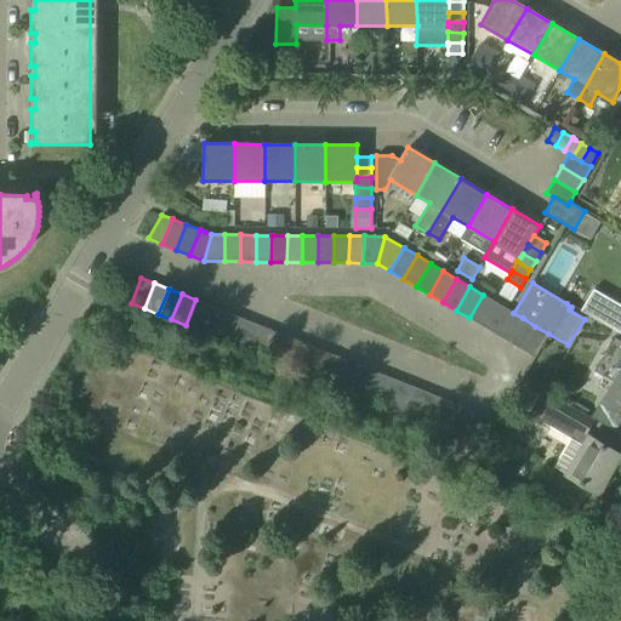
[(483,295),(469,318),(482,326),(496,302),(483,295)]
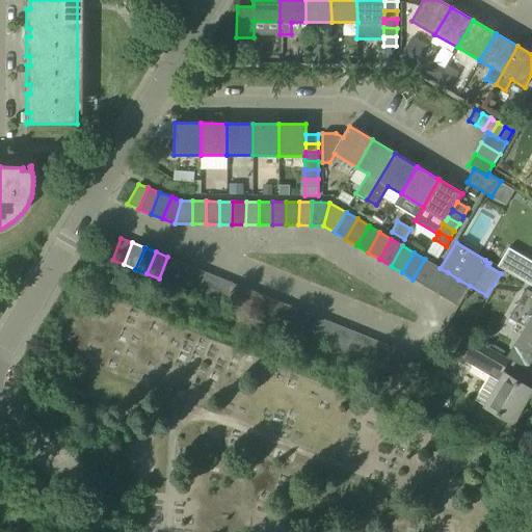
[(170,283),(179,261),(167,257),(159,278),(170,283)]
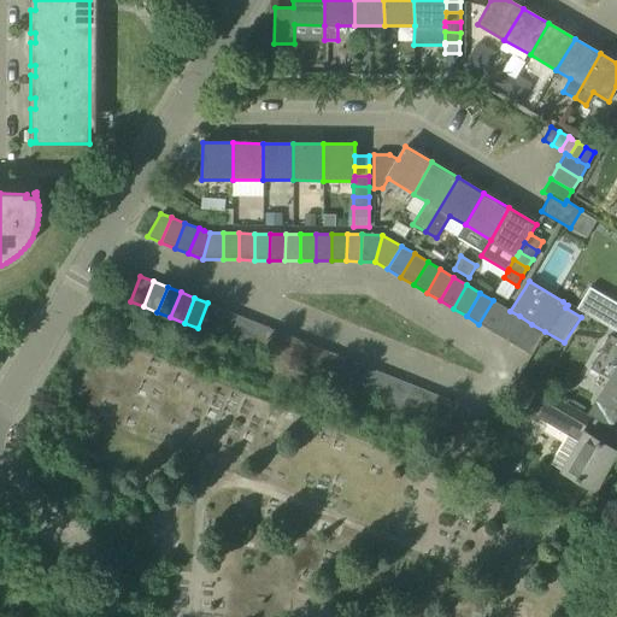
[(492,331),(506,309),(493,300),(479,324),(492,331)]
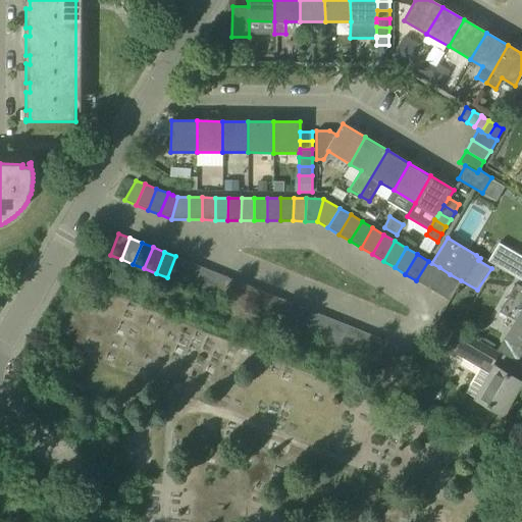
[(178,282),(187,261),(175,256),(167,277),(178,282)]
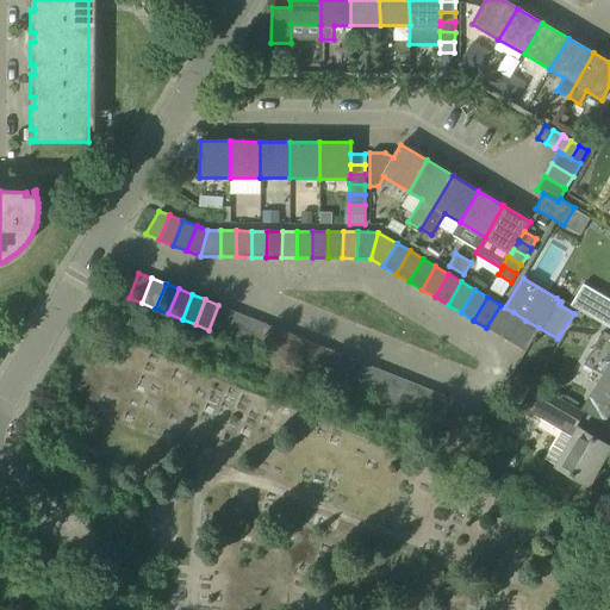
[(222,335),(231,310),(218,305),(209,330),(222,335)]
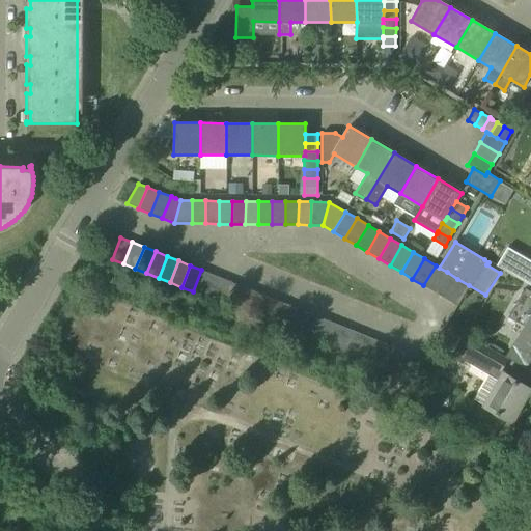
[(436,266),(423,285),(435,292),(447,272),(439,268),(436,266)]
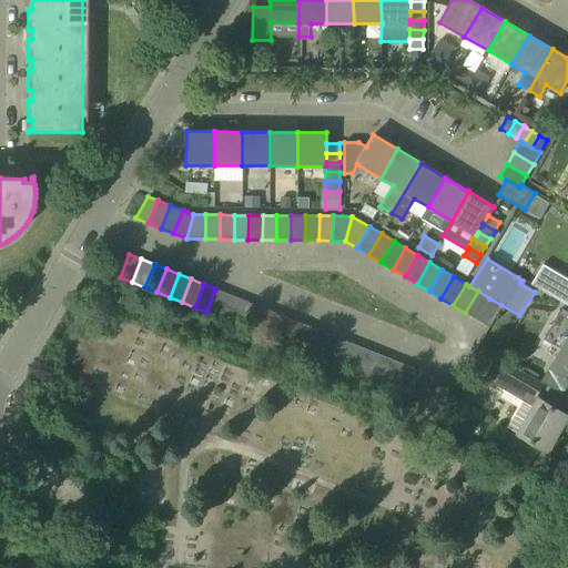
[(219,317),(229,294),(215,288),(206,312),(219,317)]
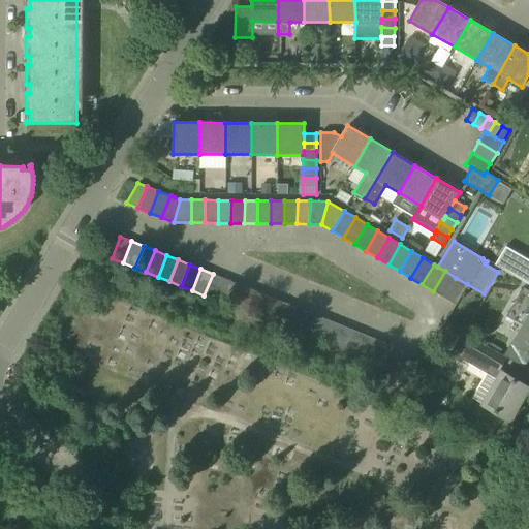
[(445,271),(433,291),(444,298),(456,278),(445,271)]
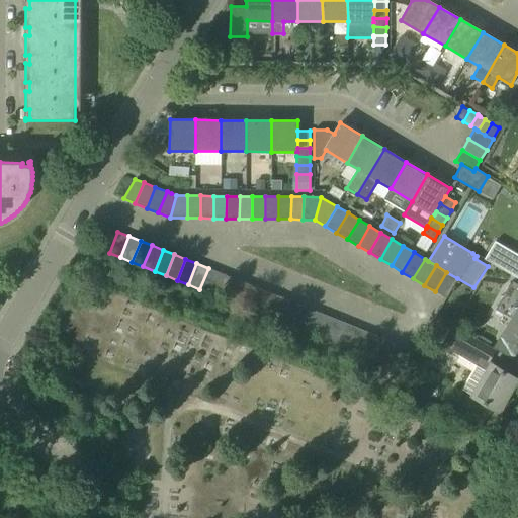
[(210,293),(220,272),(208,268),(199,289),(210,293)]
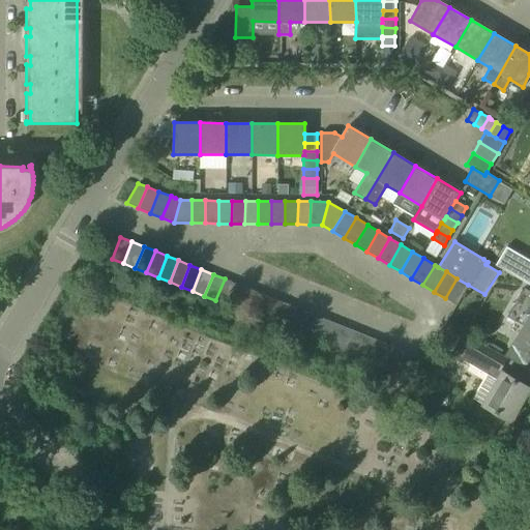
[(228,304),(236,284),(225,278),(215,300),(228,304)]
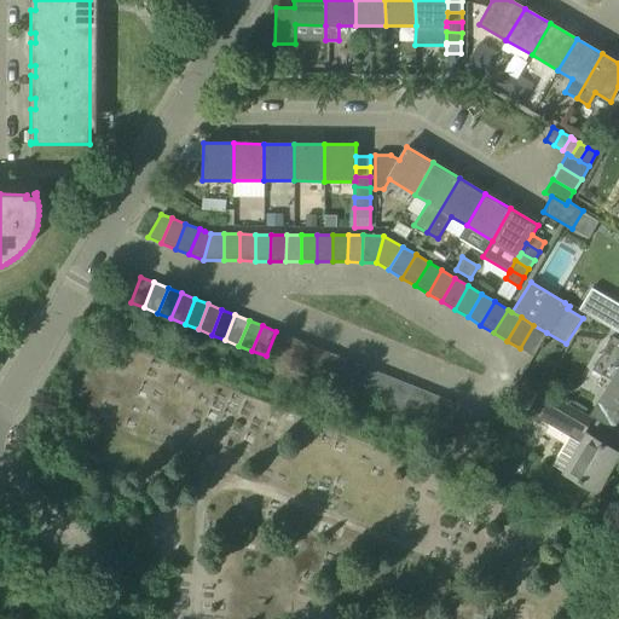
[(533,357),(547,333),(533,325),(520,348),(533,357)]
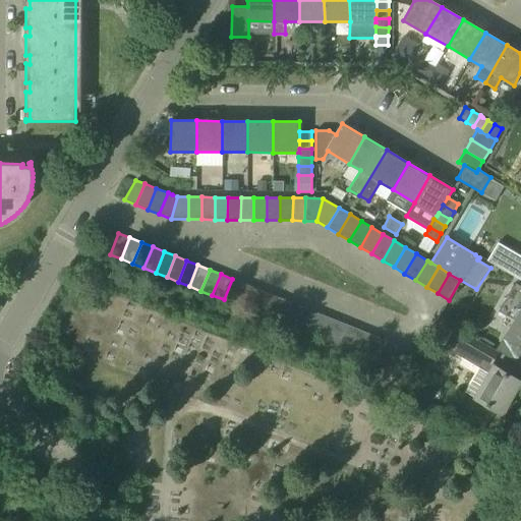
[(235,304),(243,283),(232,279),(224,299),(235,304)]
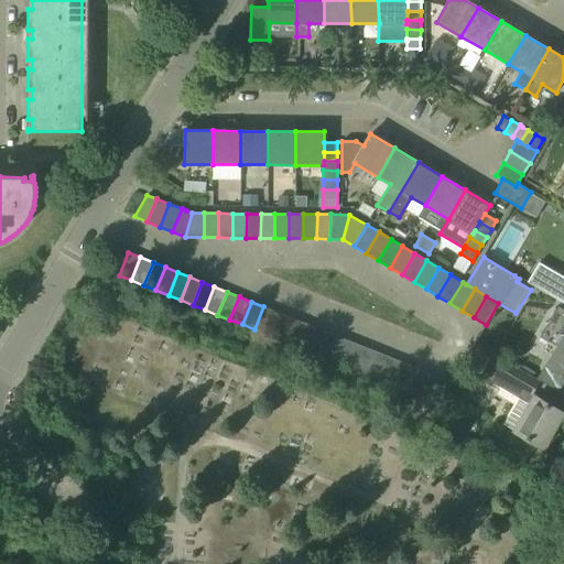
[(267,334),(275,311),(263,306),(255,329),(267,334)]
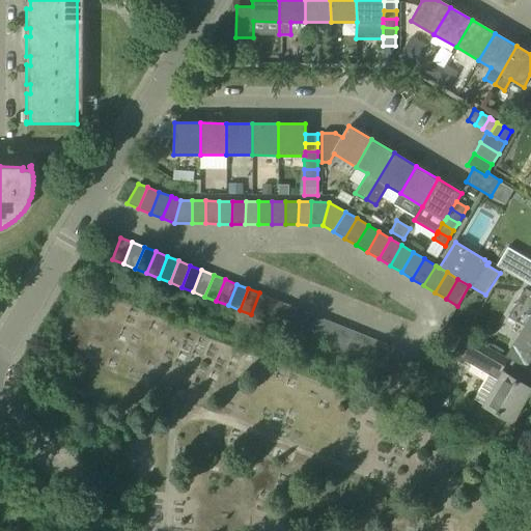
[(530,291),(528,290),(526,288),(508,317),(526,328),(516,343),(526,350),(530,352),(530,291)]
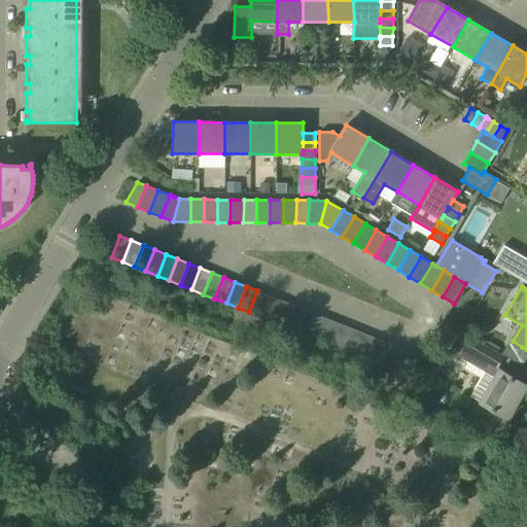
[(260,317),(270,295),(257,290),(249,312),(260,317)]
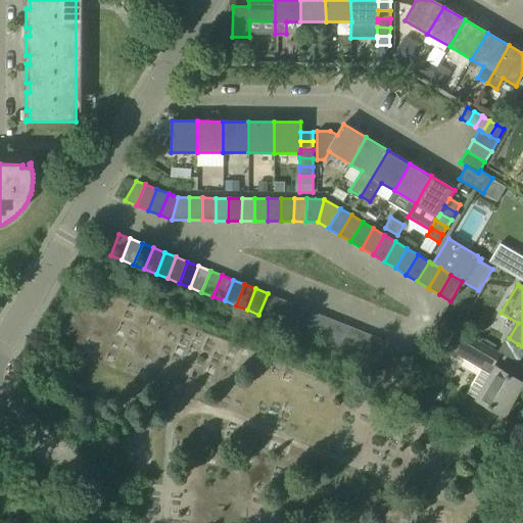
[(270,319),(279,297),(268,293),(258,315),(270,319)]
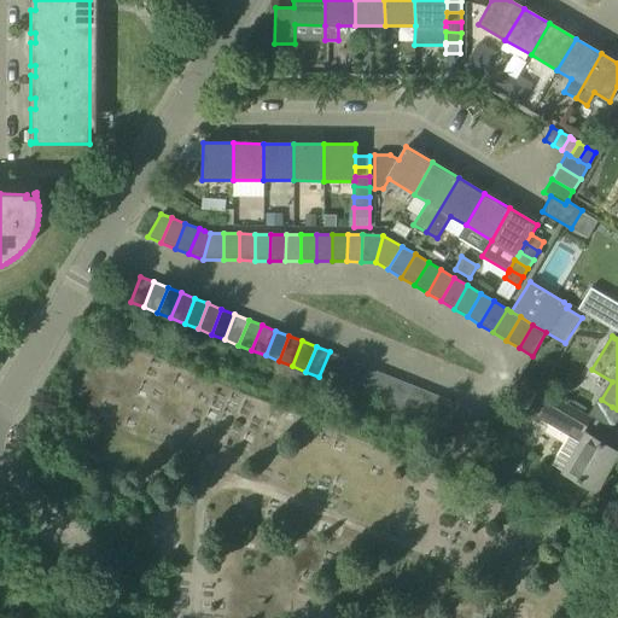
[(333,383),(343,357),(330,351),(319,377),(333,383)]
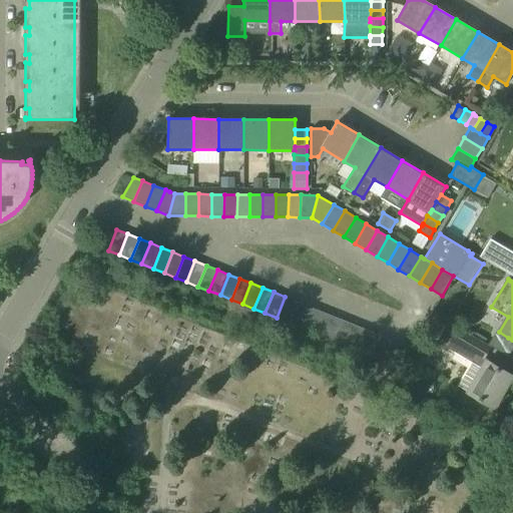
[(288,322),(296,301),(285,297),(277,318),(288,322)]
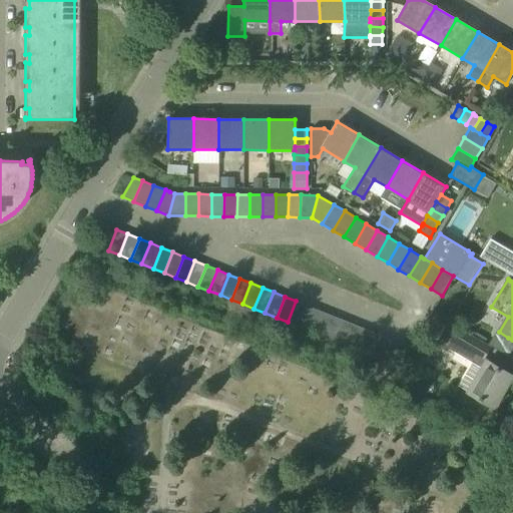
[(299,327),(307,306),(296,301),(288,322),(299,327)]
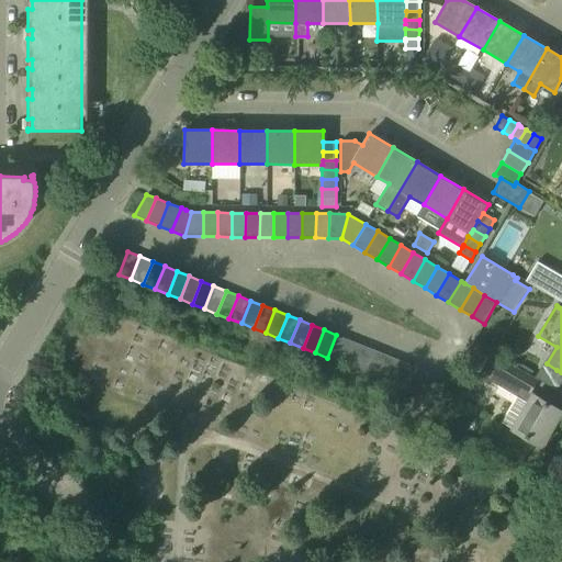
[(339,362),(348,339),(336,335),(327,358),(339,362)]
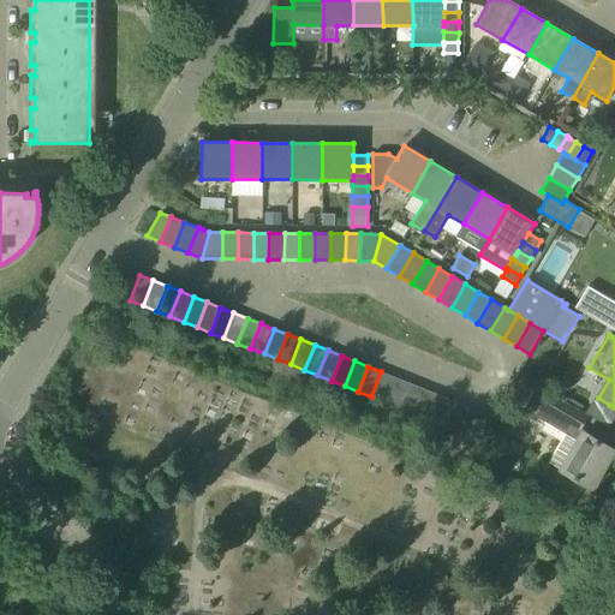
[(384,402),(395,377),(381,371),(371,396),(384,402)]
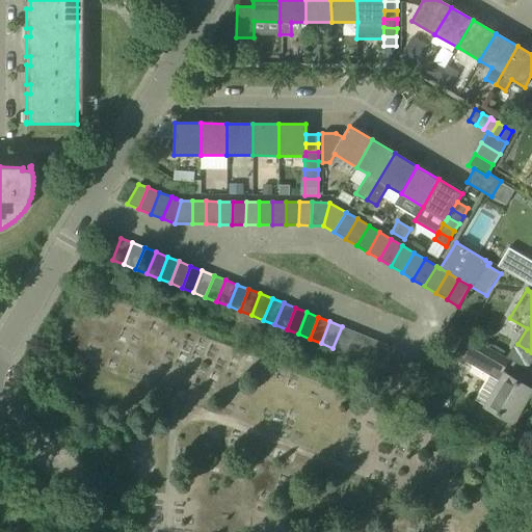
[(344,352),(353,330),(342,326),(333,348),(344,352)]
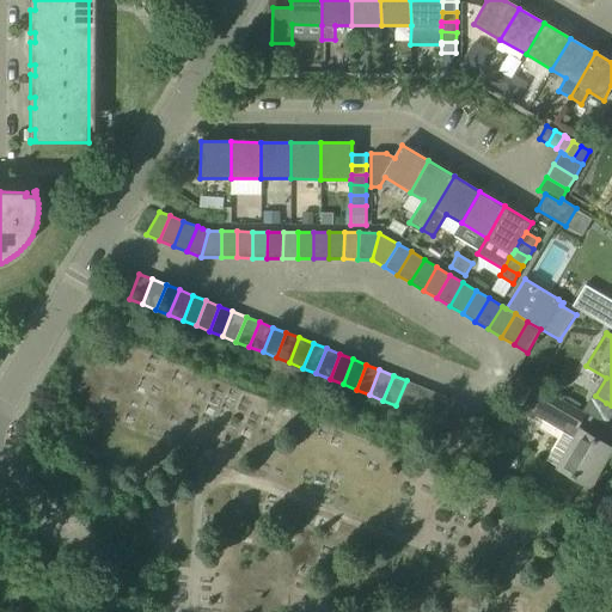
[(410,411),(420,386),(407,380),(396,405),(410,411)]
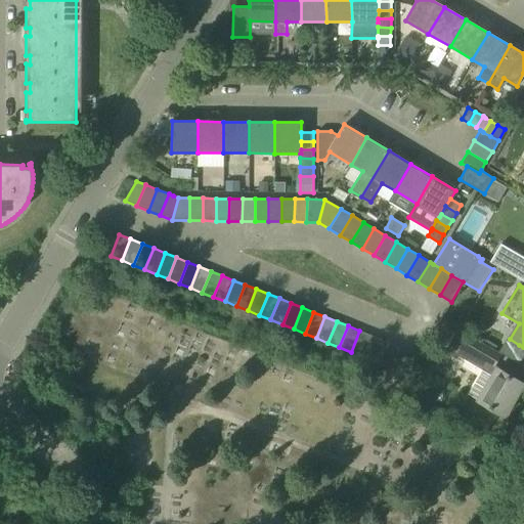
[(362,356),(370,335),(359,331),(351,352),(362,356)]
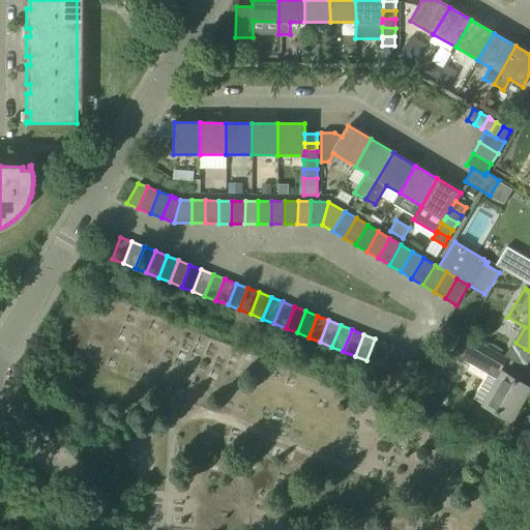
[(473,399),(483,405),(493,410),(510,420),(522,401),(521,400),(527,388),(529,389),(529,388),(500,372),(507,360),(464,334),(451,353),(488,374),(473,399)]
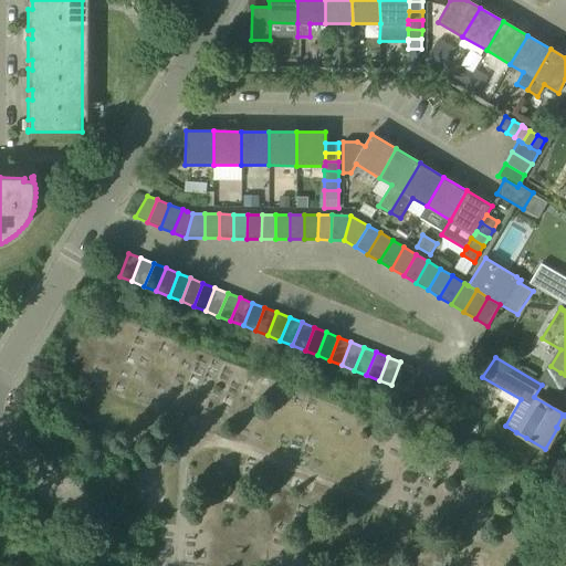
[(404,389),(412,367),(400,362),(391,385),(404,389)]
